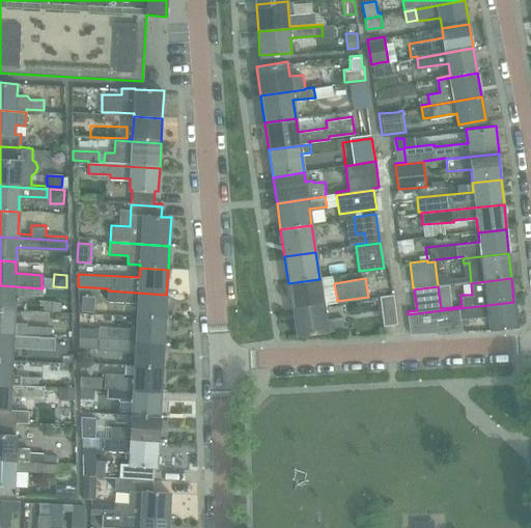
[(319,279),(288,283),(292,309),(323,305),(319,279)]
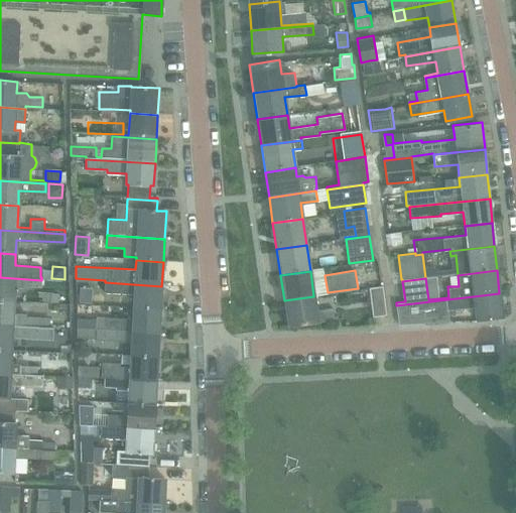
[(0,301),(13,302),(14,285),(41,287),(41,280),(0,277),(0,301)]
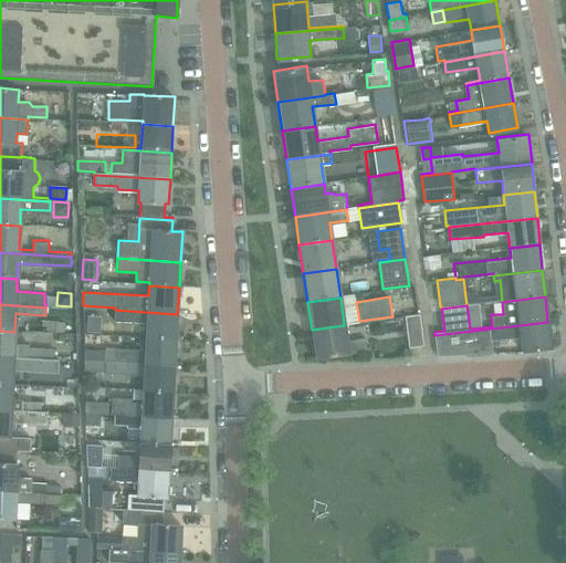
[(146,339),(176,341),(177,314),(115,310),(115,320),(147,322),(146,339)]
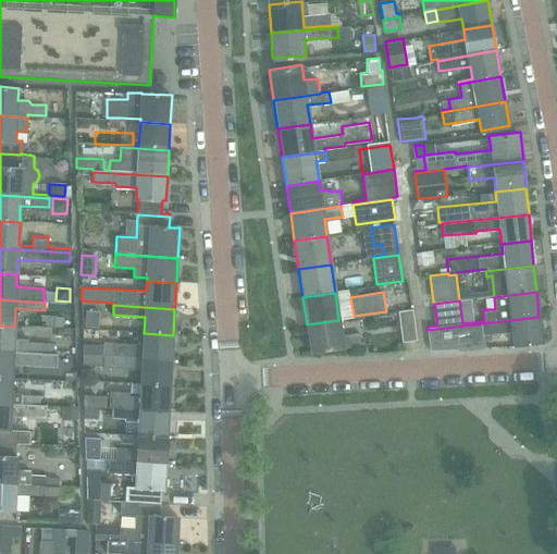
[(412,308),(398,310),(403,341),(417,339),(412,308)]
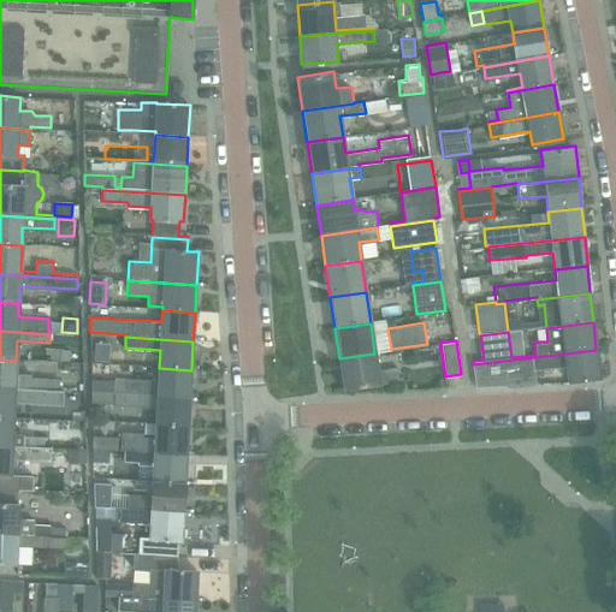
[(70,360),(70,349),(46,346),(46,354),(51,354),(51,358),(70,360)]
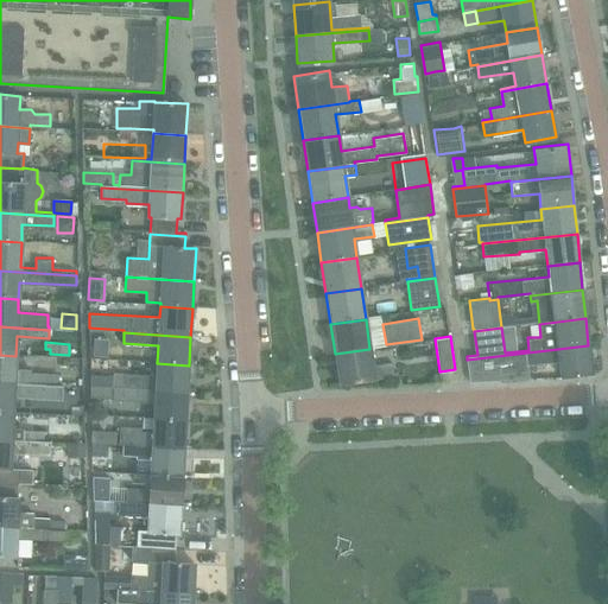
[(470,382),(496,380),(529,376),(526,363),(558,361),(559,375),(590,372),(588,345),(467,360),(470,382)]
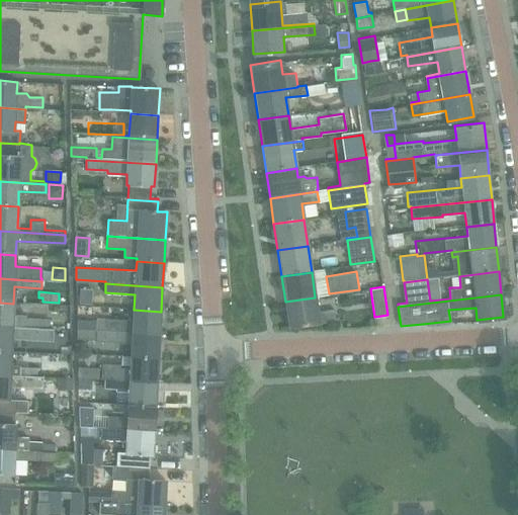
[(315,297),(285,302),(288,326),(319,322),(319,321),(336,319),(335,308),(317,310),(315,297)]
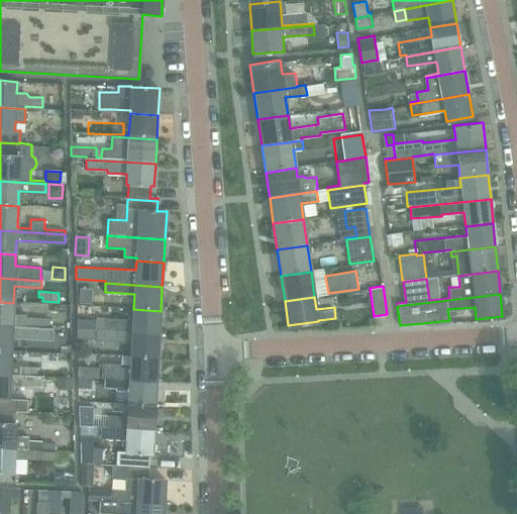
[(27,313),(12,313),(13,303),(0,302),(0,326),(54,330),(54,327),(49,327),(49,317),(27,316),(27,313)]
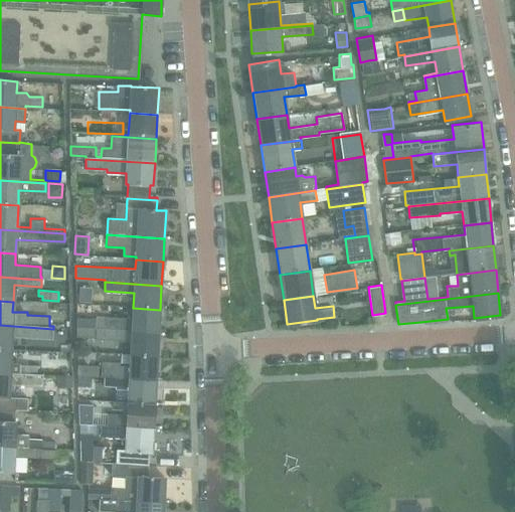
[(76,328),(158,334),(160,310),(133,308),(132,317),(96,315),(96,317),(76,317),(76,328)]
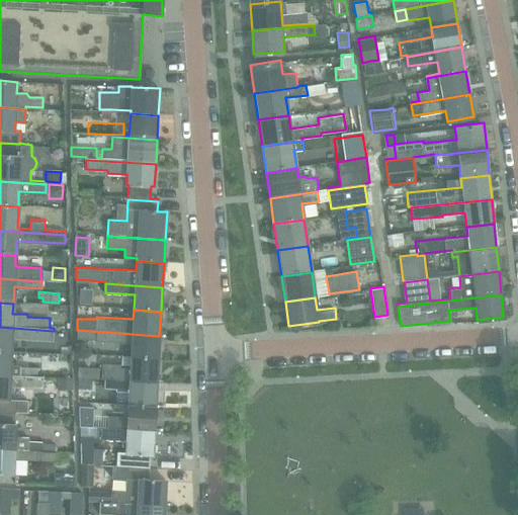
[(0,352),(10,353),(11,338),(54,340),(54,331),(0,327),(0,352)]
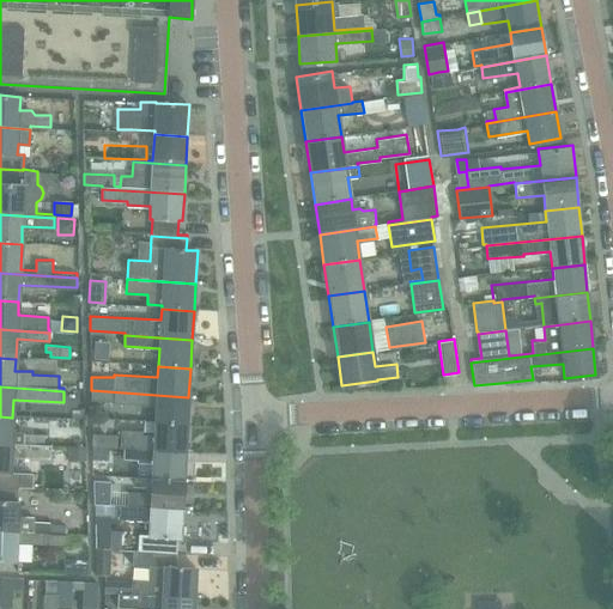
[(187,426),(188,397),(91,390),(91,400),(156,405),(155,424),(187,426)]
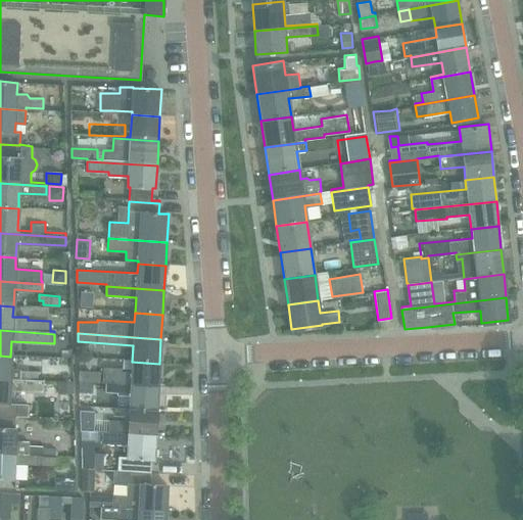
[(10,368),(10,357),(0,356),(0,379),(44,382),(44,379),(38,379),(38,370),(10,368)]
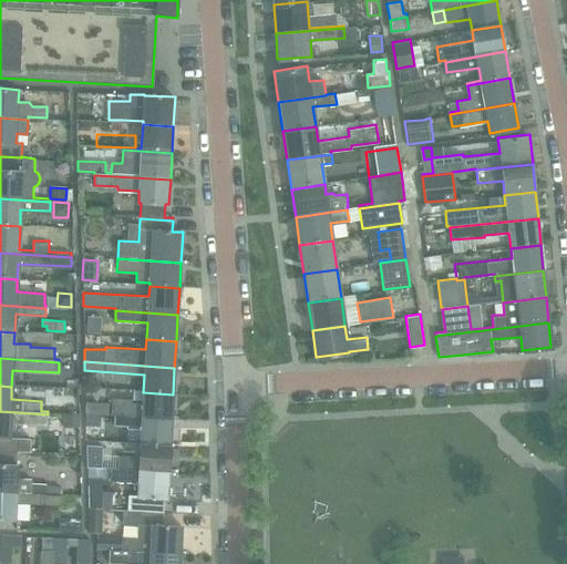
[(113,417),(172,421),(173,395),(143,392),(143,399),(112,397),(112,412),(113,413),(113,417)]
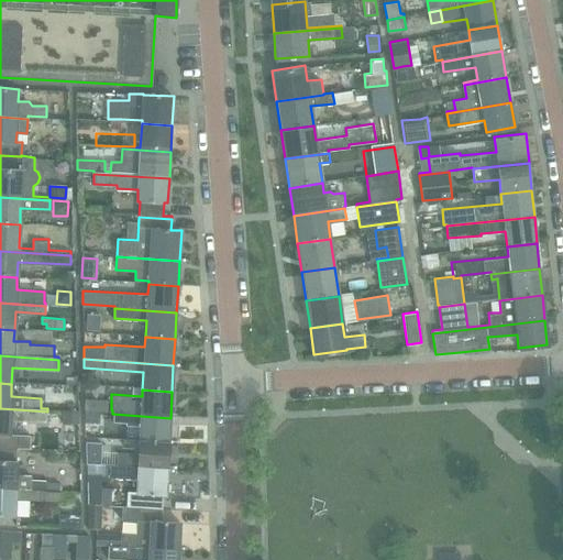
[(85,412),(100,413),(100,409),(108,409),(108,398),(85,397),(85,412)]
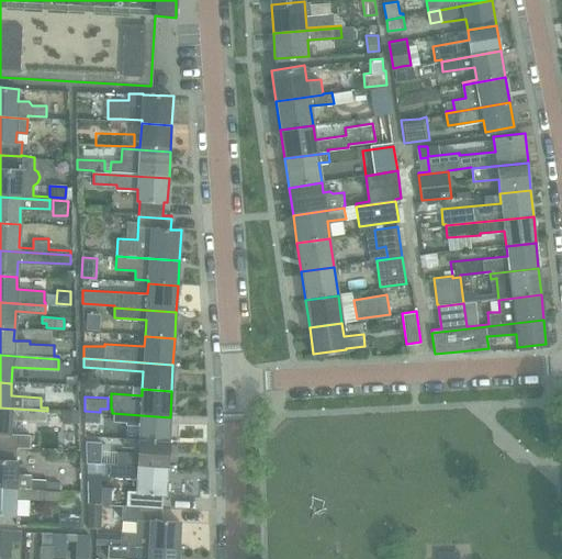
[(0,447),(15,448),(15,446),(31,447),(31,435),(9,433),(10,418),(46,421),(47,411),(0,407),(0,447)]
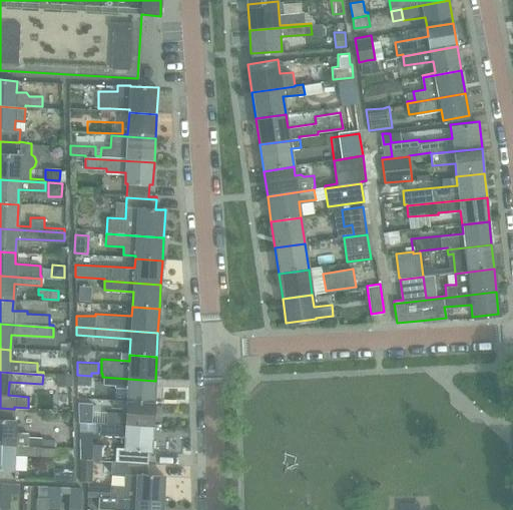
[(115,386),(127,387),(126,402),(153,404),(155,381),(102,377),(102,383),(115,384),(115,386)]
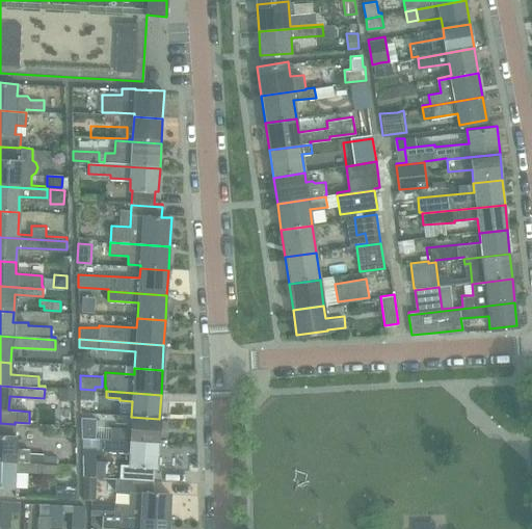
[(81,417),(82,440),(96,441),(96,438),(101,438),(101,441),(158,444),(159,419),(131,417),(131,428),(96,425),(97,418),(81,417)]
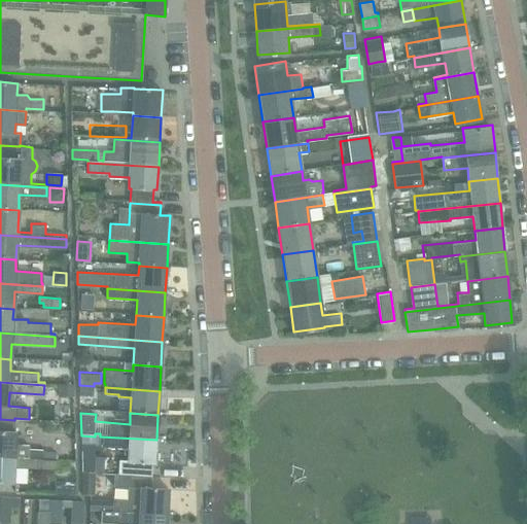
[(0,458),(75,462),(75,459),(56,457),(56,449),(30,448),(30,444),(16,444),(16,432),(13,431),(14,420),(0,419),(0,458)]
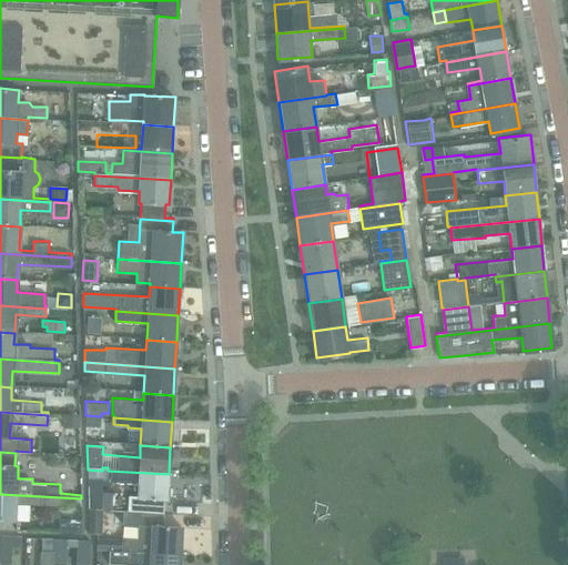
[(102,471),(88,470),(89,506),(101,507),(102,471)]
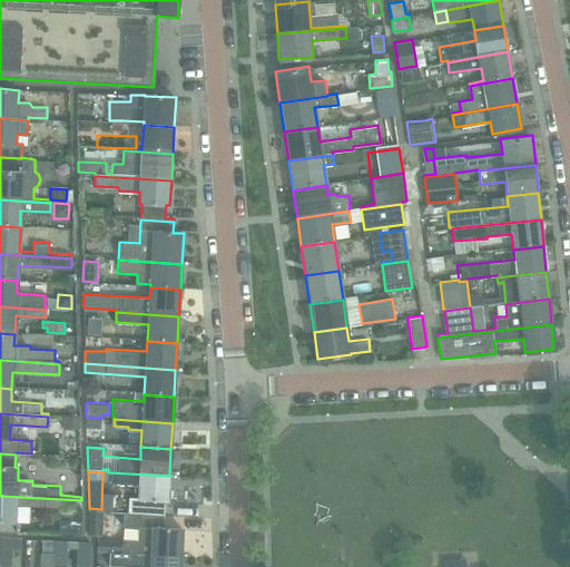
[(169,476),(108,472),(108,482),(138,485),(137,497),(129,496),(128,511),(164,512),(165,500),(167,501),(169,476)]
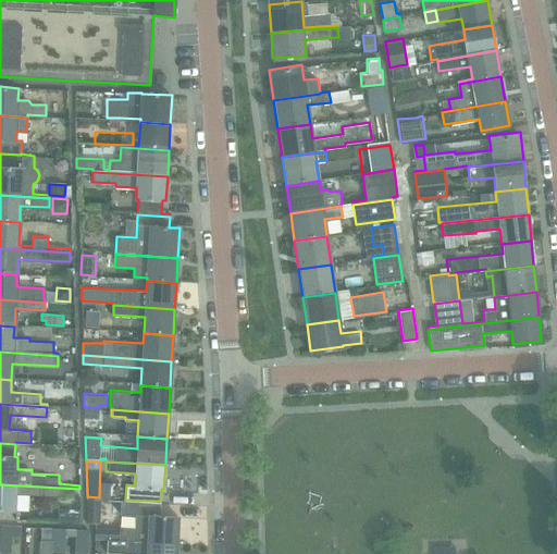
[(0,509),(15,511),(16,493),(79,496),(79,489),(0,484),(0,509)]
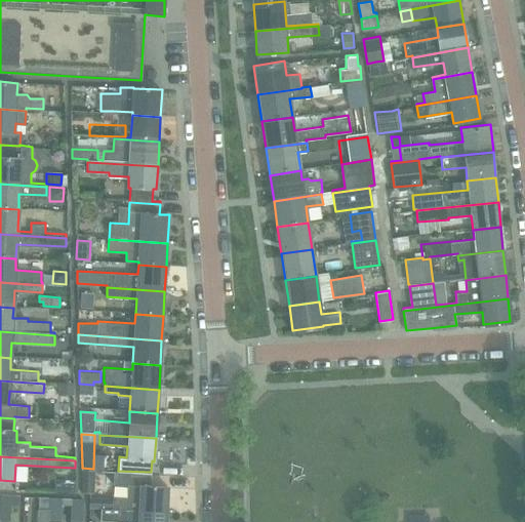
[(93,469),(82,468),(82,491),(93,492),(93,469)]
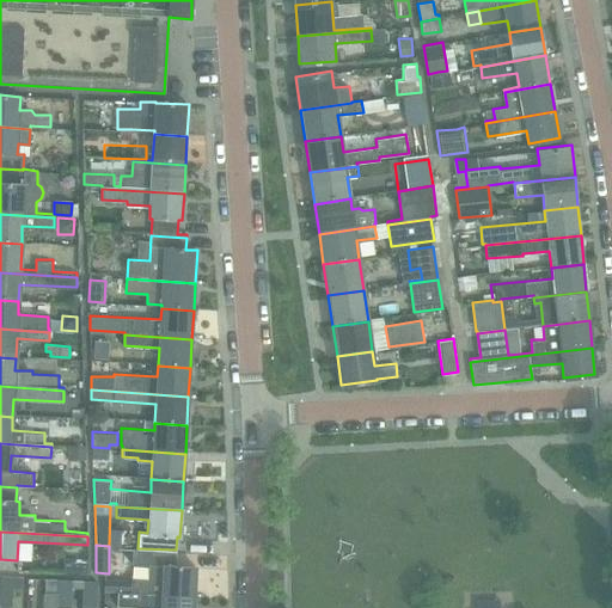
[(175,565),(176,550),(138,548),(133,547),(133,564),(148,565),(148,577),(132,576),(130,593),(117,591),(117,595),(194,600),(196,566),(175,565)]
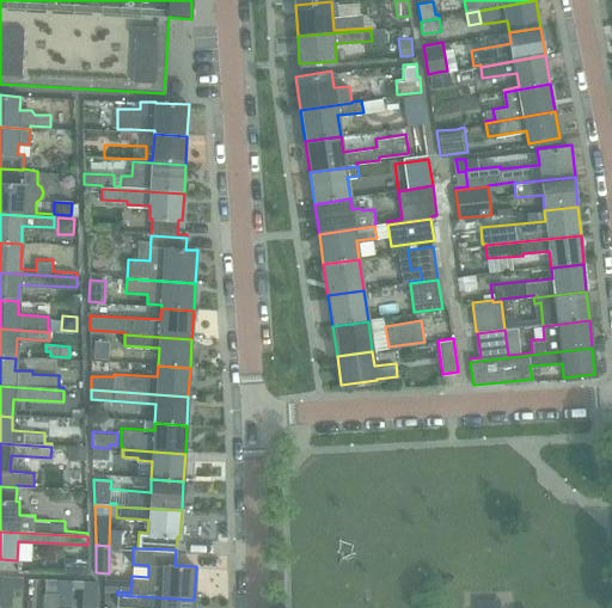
[(65,557),(63,571),(87,572),(89,558),(65,557)]
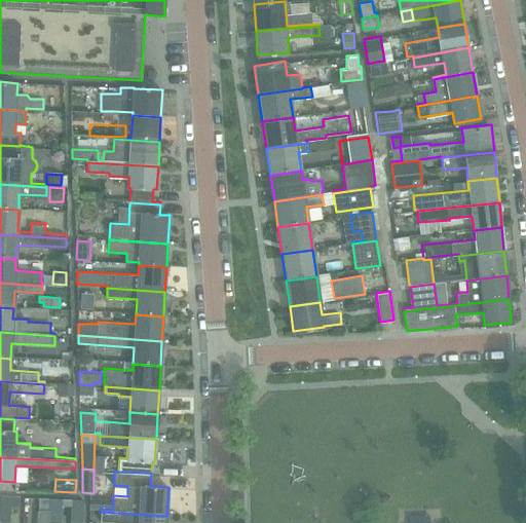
[(0,522),(8,522),(10,505),(19,506),(20,496),(2,495),(0,522)]
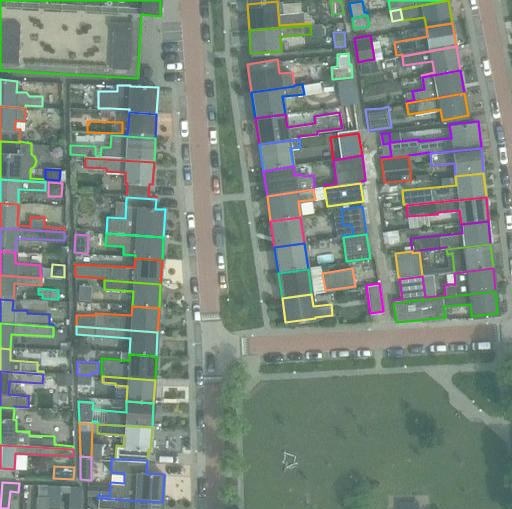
[(38,483),(37,497),(49,497),(50,484),(38,483)]
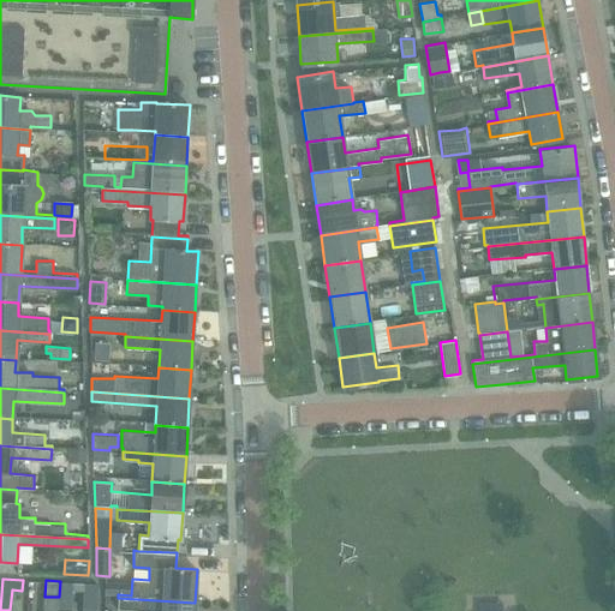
[(59,597),(58,610),(71,610),(72,589),(83,591),(81,610),(96,610),(97,583),(60,581),(59,597)]
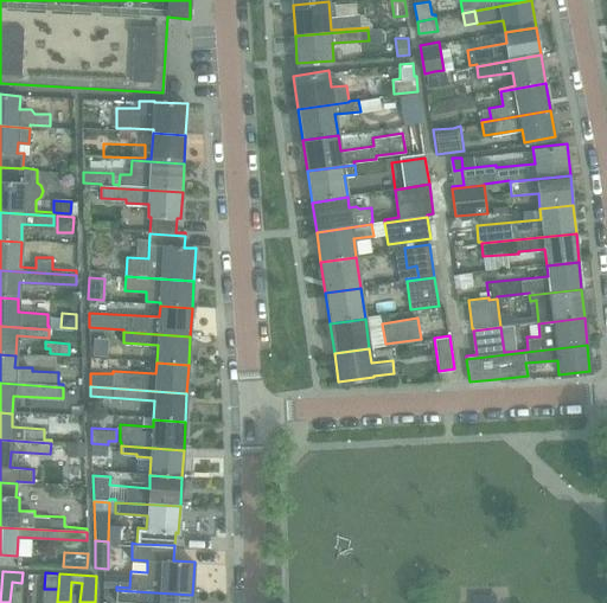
[(57,602),(58,589),(44,589),(43,602),(57,602)]
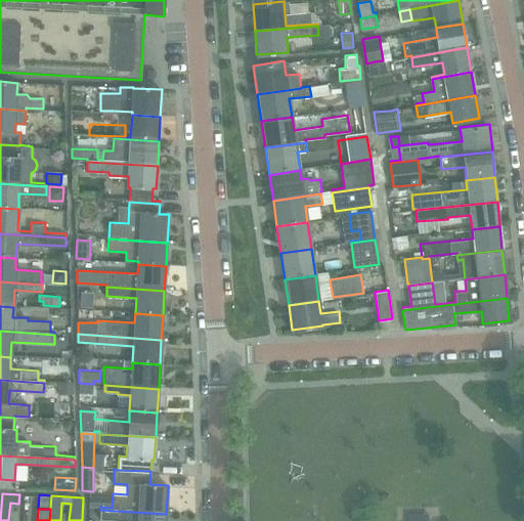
[(165,520),(166,514),(100,510),(100,518),(136,520),(165,520)]
